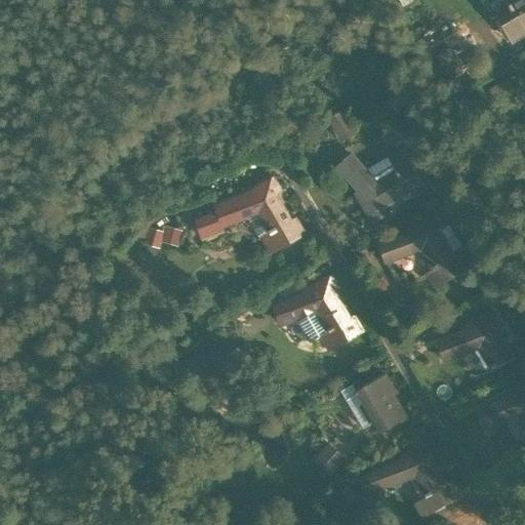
[(524,0),(506,0),(509,6),(508,7),(511,12),(513,11),(524,32),(524,0)]
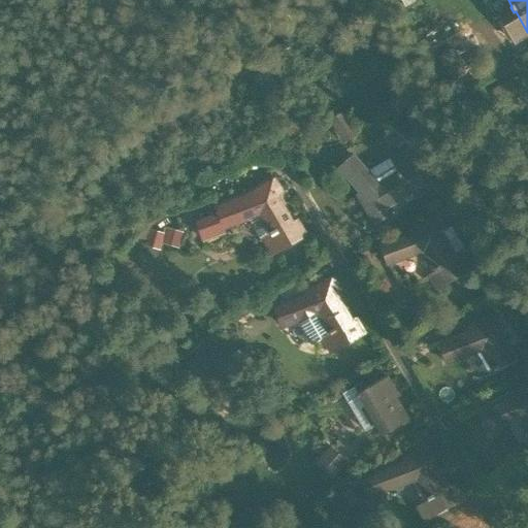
[(516,11),(514,12),(501,20),(514,40),(527,32),(516,11)]
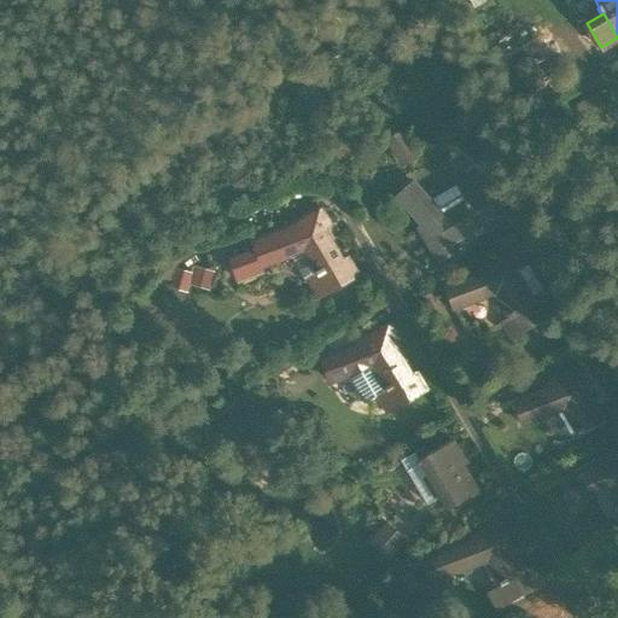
[(529,57),(512,68),(528,94),(544,83),(529,57)]
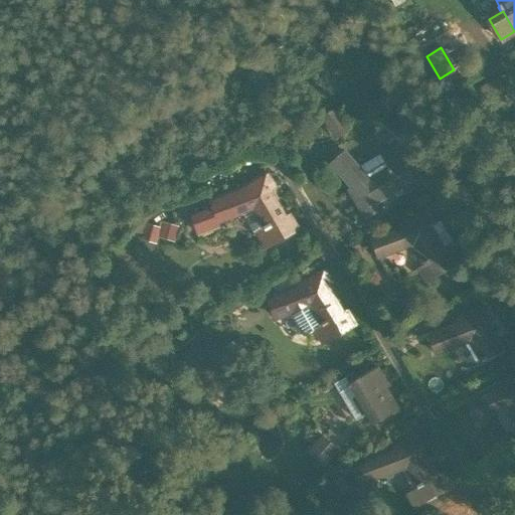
[(333,110),(321,118),(334,140),(347,132),(333,110)]
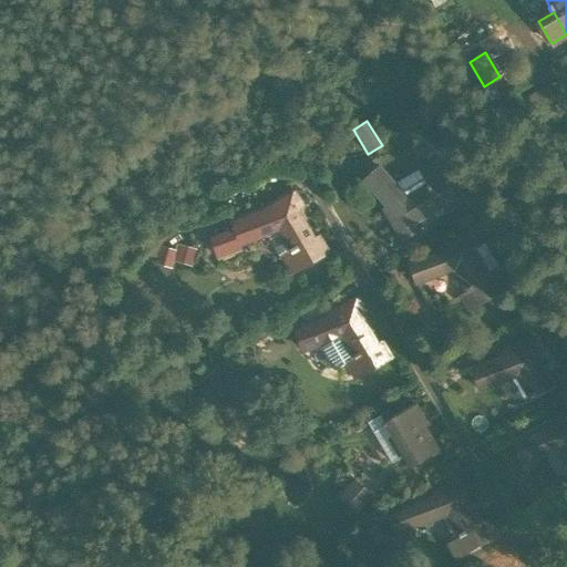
[(398,183),(397,188),(404,198),(428,184),(423,177),(439,168),(434,161),(398,183)]
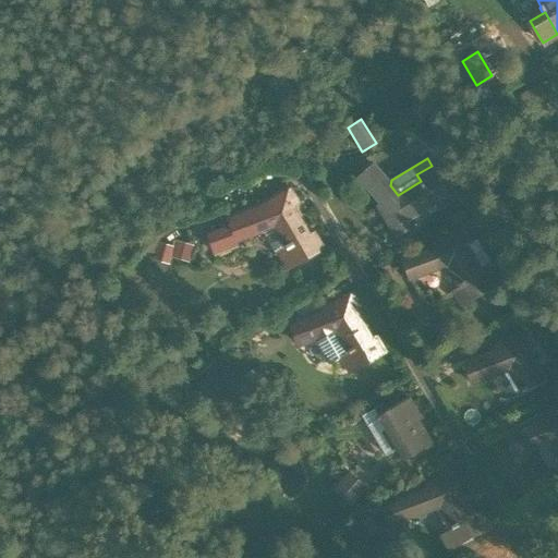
[(452,199),(432,166),(416,174),(421,181),(398,195),(390,185),(372,165),(358,177),(383,205),(386,210),(381,213),(396,235),(408,229),(403,222),(434,204),(436,208),(452,199)]
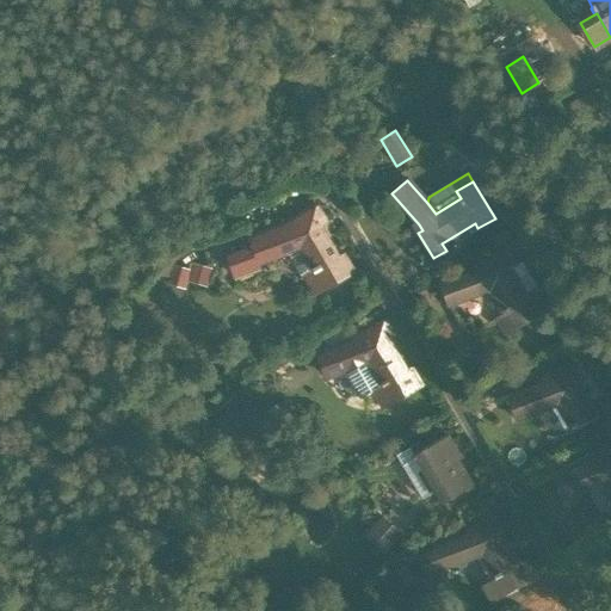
[(289,230),(281,234),(272,238),(251,245),(253,250),(259,264),(287,253),(301,248),(315,272),(307,277),(316,294),(353,272),(343,255),(338,259),(319,226),(326,221),(318,208),(297,221),(300,224),(289,230)]
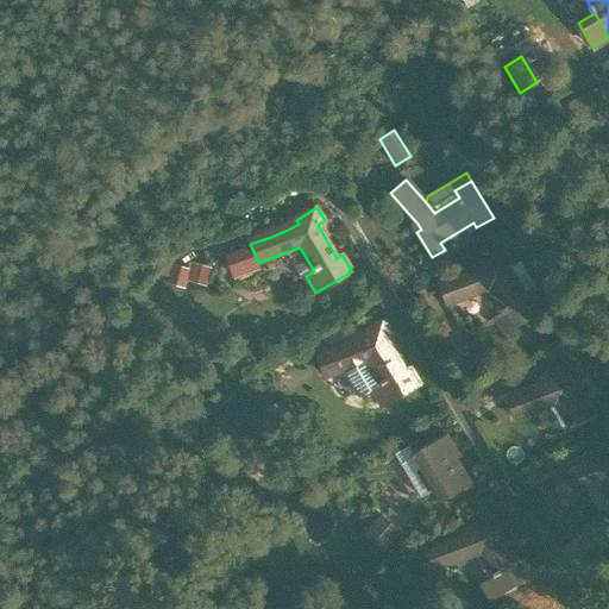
[(522,233),(508,242),(518,256),(531,248),(522,233)]
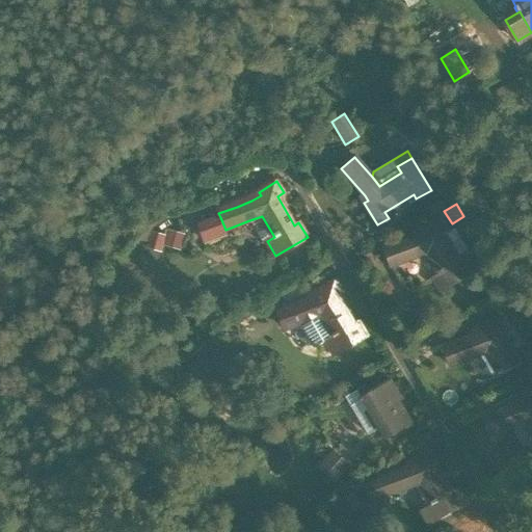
[(262,216),(249,220),(263,244),(267,241),(274,237),(262,216)]
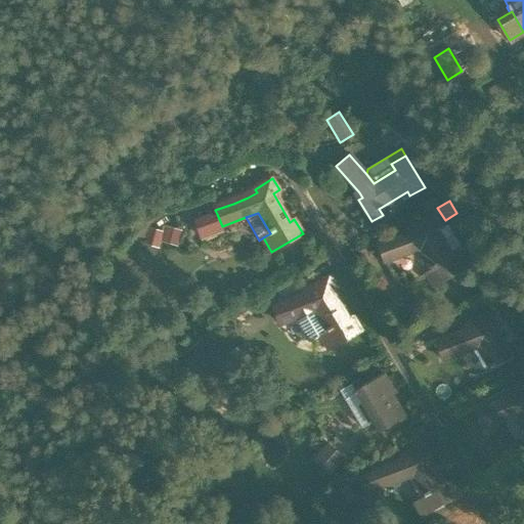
[(224,230),(222,226),(217,214),(197,223),(204,239),(224,230)]
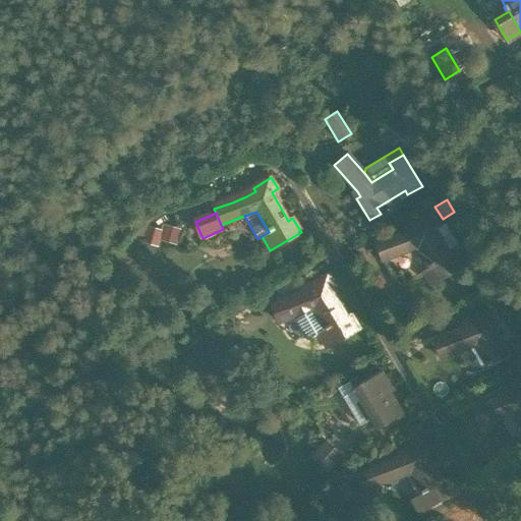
[(423,274),(432,289),(463,271),(454,256),(451,257),(447,251),(433,229),(441,225),(433,214),(415,225),(418,229),(408,235),(375,246),(382,262),(416,249),(428,271),(423,274)]
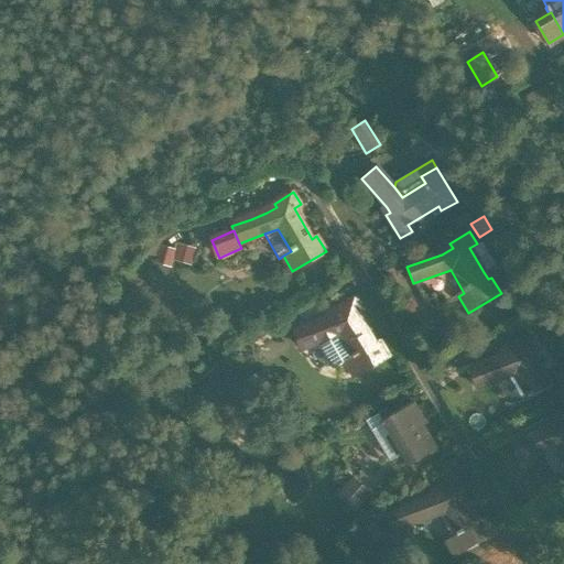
[(481,241),(477,243),(469,248),(484,272),(496,266),(481,241)]
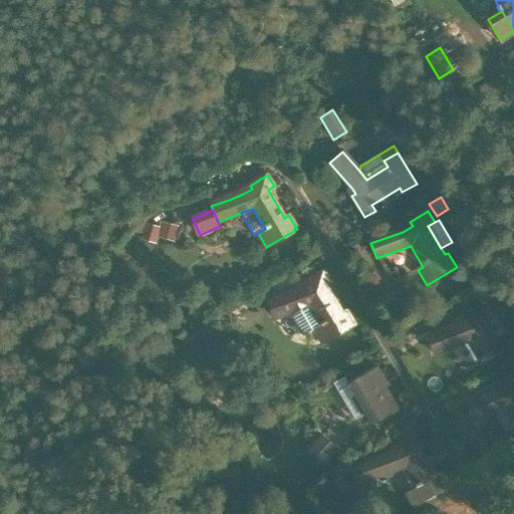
[(161,228),(158,238),(174,242),(179,226),(162,221),(161,228)]
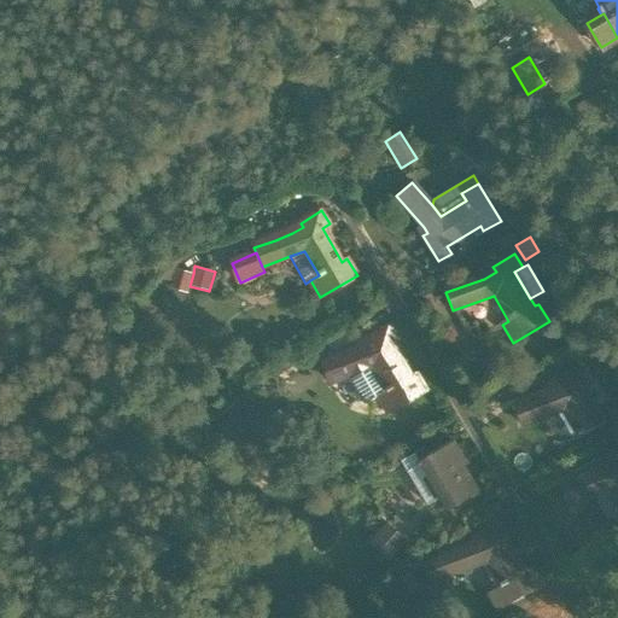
[(190,286),(193,274),(176,269),(170,290),(187,295),(190,286)]
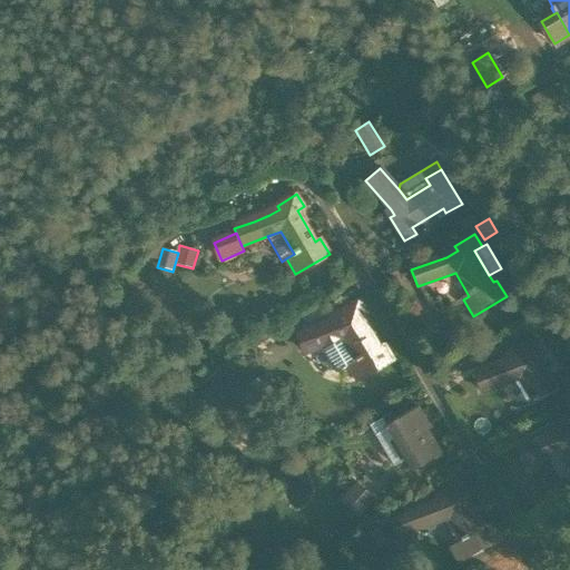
[(349,367),(357,383),(391,363),(382,349),(377,351),(359,320),(366,315),(360,303),(336,316),(338,321),(332,325),(297,336),(303,354),(321,347),(342,341),(355,364),(349,367)]
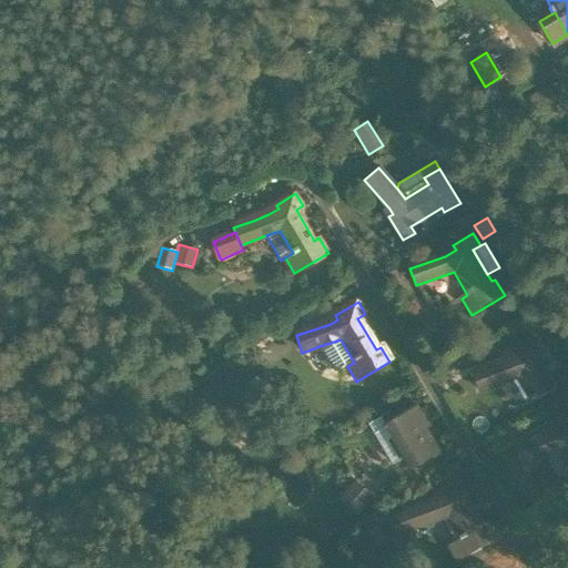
[(341,340),(320,346),(336,374),(347,366),(354,363),(341,340)]
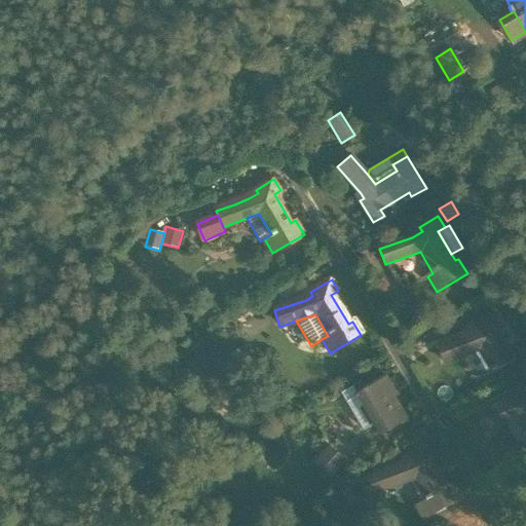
[(479,350),(491,373),(513,361),(495,331),(501,328),(494,314),(472,328),(475,333),(470,335),(437,346),(442,364),(479,350)]
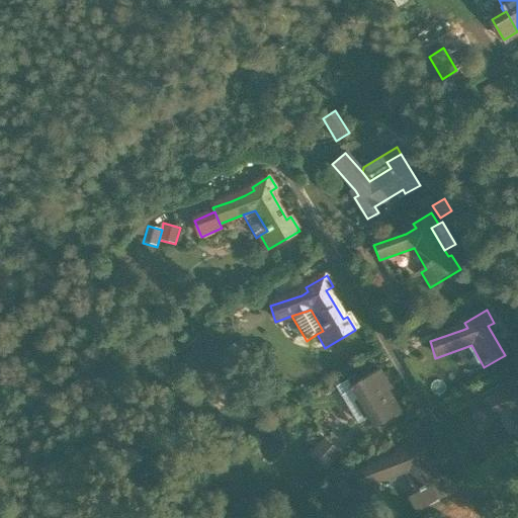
[(517,336),(507,343),(514,355),(517,352),(517,336)]
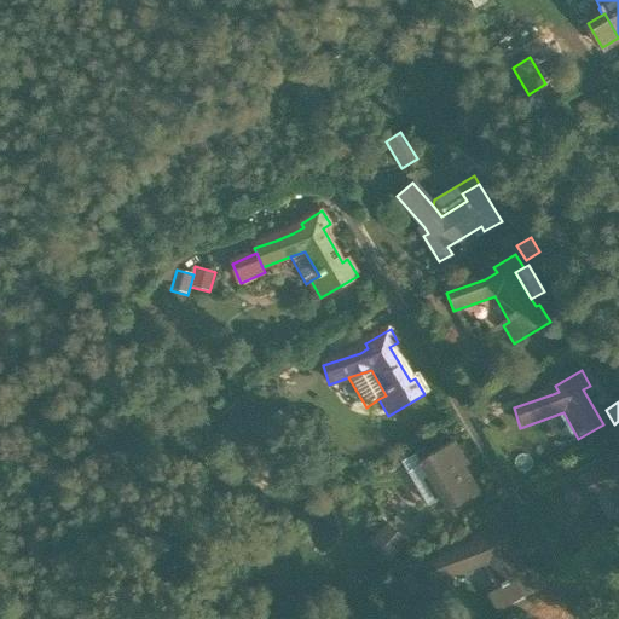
[(452,445),(431,458),(420,464),(440,499),(449,513),(475,497),(456,466),(463,462),(452,445)]
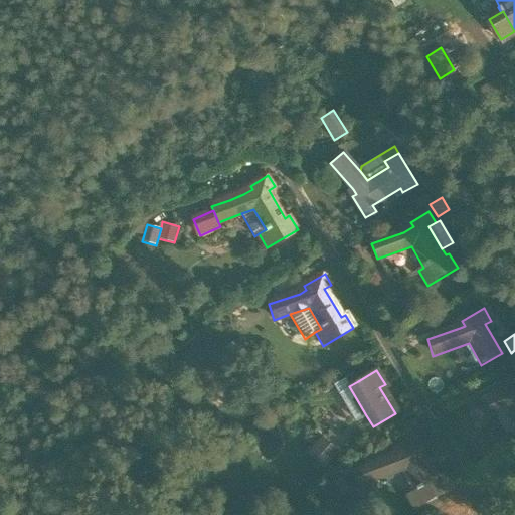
[(345,379),(349,386),(358,381),(353,373),(345,379)]
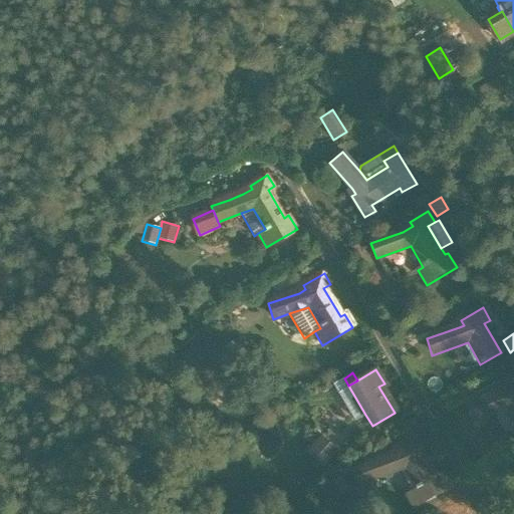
[(365,415),(344,378),(333,384),(354,421),(365,415)]
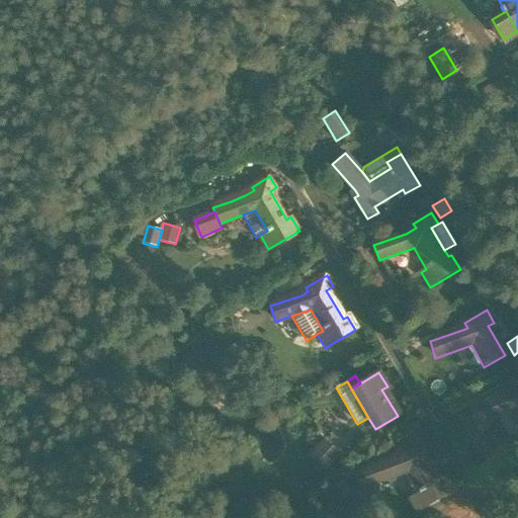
[(511,410),(517,422),(517,382),(506,391),(508,394),(503,397),(469,408),(475,422),(511,410)]
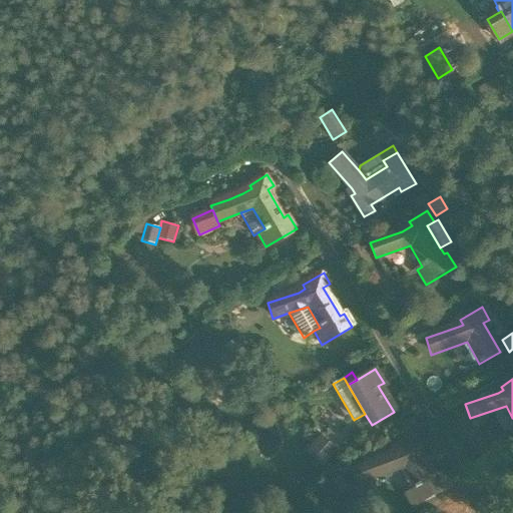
[(337,448),(320,433),(305,451),(322,465),(337,448)]
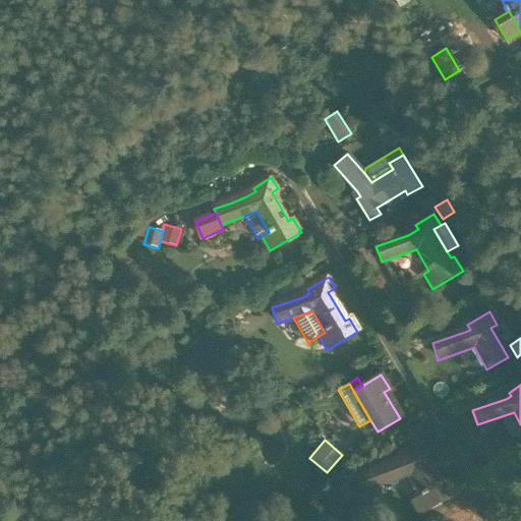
[(409,473),(421,494),(442,482),(425,454),(431,451),(424,440),(407,451),(408,454),(400,459),(367,471),(368,473),(374,486),(409,473)]
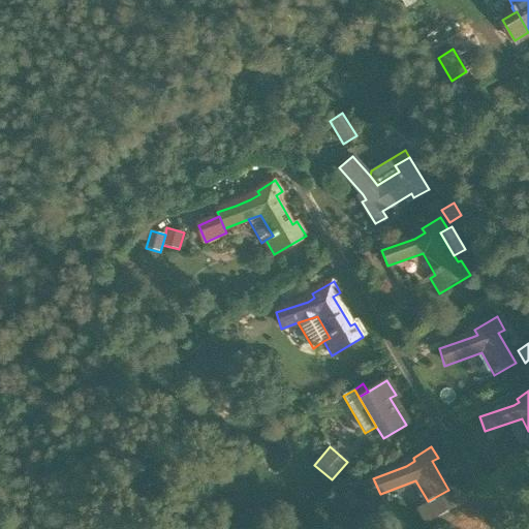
[(381,498),(380,494),(374,480),(362,486),(368,503),(381,498)]
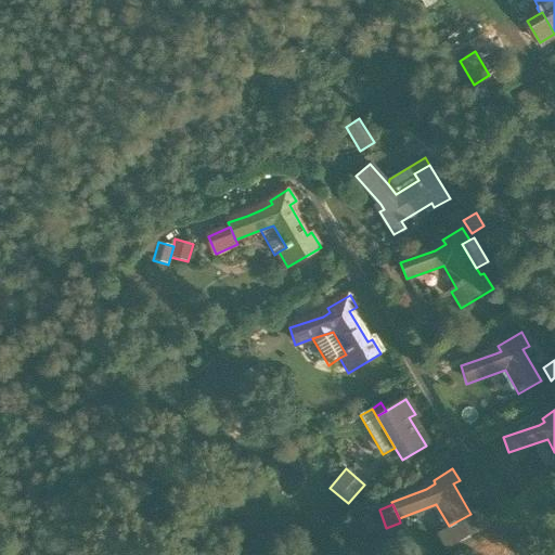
[(476,510),(470,514),(449,526),(438,532),(447,549),(486,525),(476,510)]
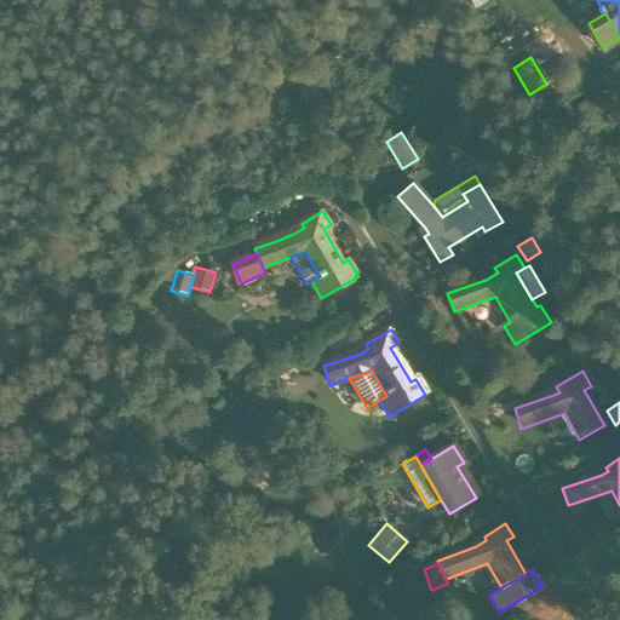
[(592,591),(598,606),(619,596),(619,587),(616,580),(592,591)]
